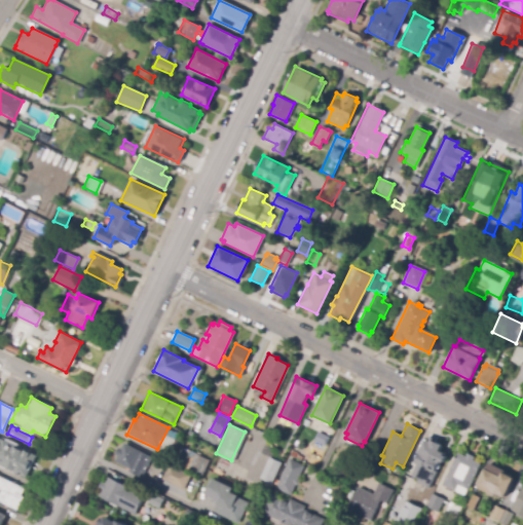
[(25,477),(4,467),(3,470),(0,469),(0,439),(35,455),(25,477)]
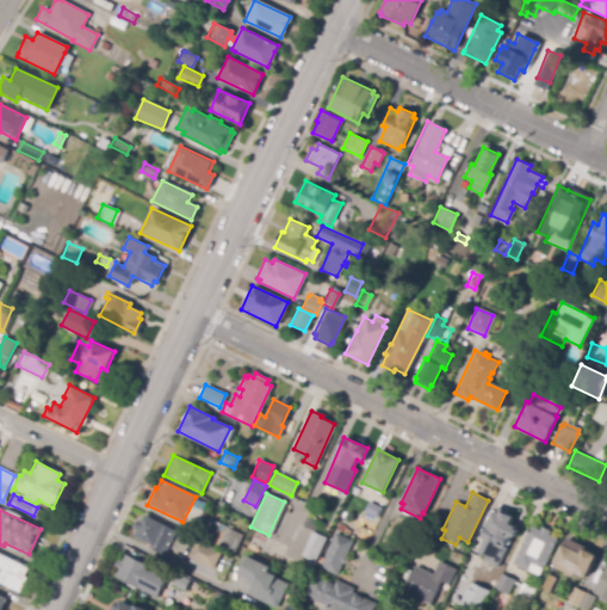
[(497,567),(483,561),(485,555),(478,552),(483,540),(482,538),(493,511),(497,513),(499,511),(513,517),(509,524),(515,527),(514,529),(518,530),(514,537),(511,536),(511,538),(509,538),(497,567)]
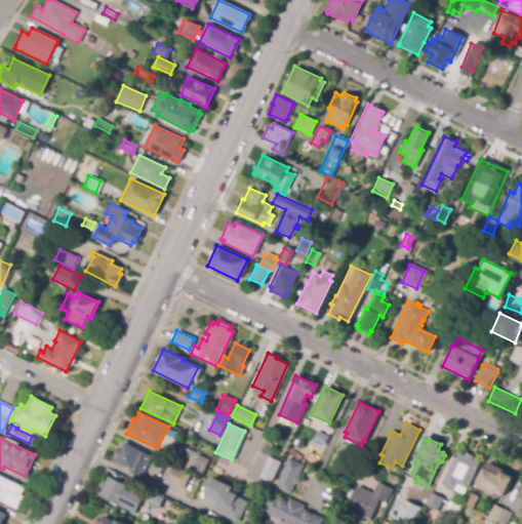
[(141,476),(127,469),(128,468),(114,460),(117,454),(115,453),(118,447),(121,448),(123,442),(151,456),(141,476)]
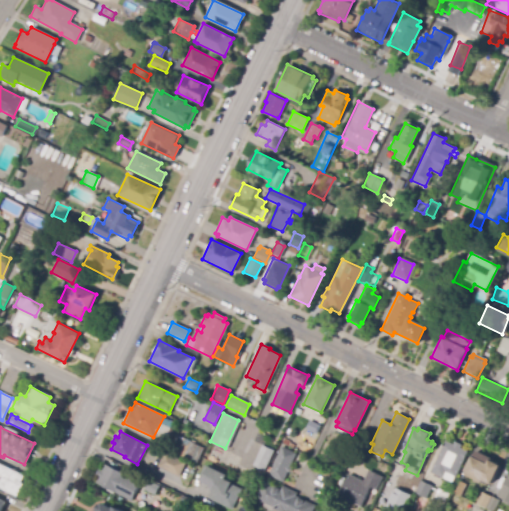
[(265,470),(252,465),(253,464),(262,444),(253,440),(257,433),(271,440),(268,448),(274,450),(265,470)]
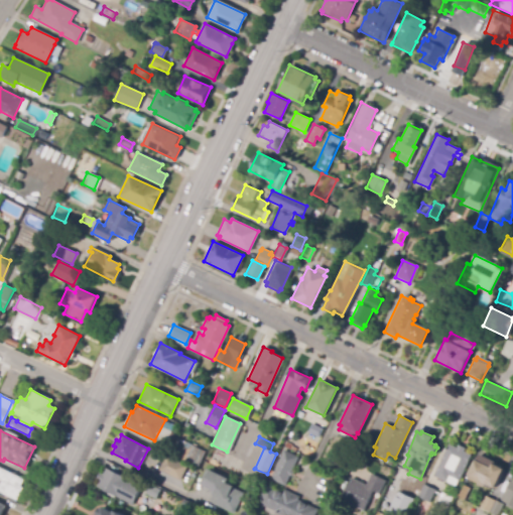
[(197,467),(172,456),(176,444),(188,449),(189,448),(203,454),(197,467)]
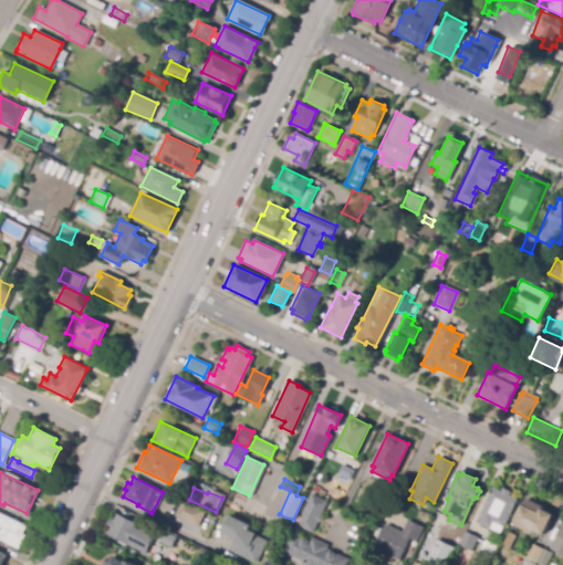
[(500,533),(476,522),(491,488),(500,492),(502,488),(510,492),(509,495),(517,499),(500,533)]
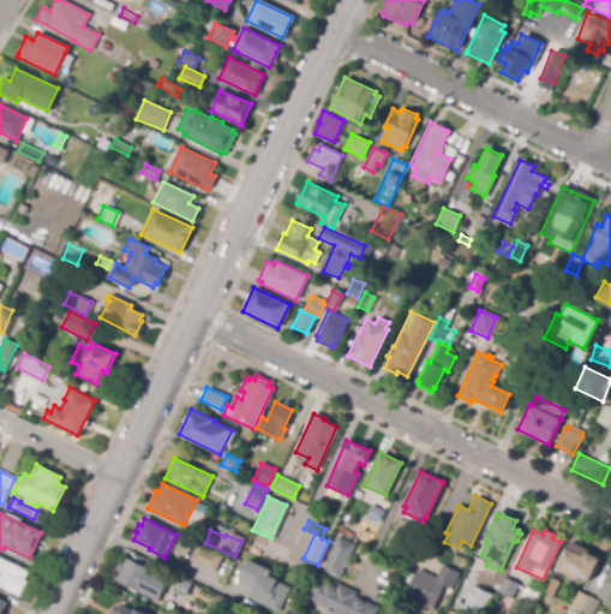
[(339,578),(322,571),(337,537),(354,546),(347,560),(351,561),(347,568),(343,566),(339,578)]
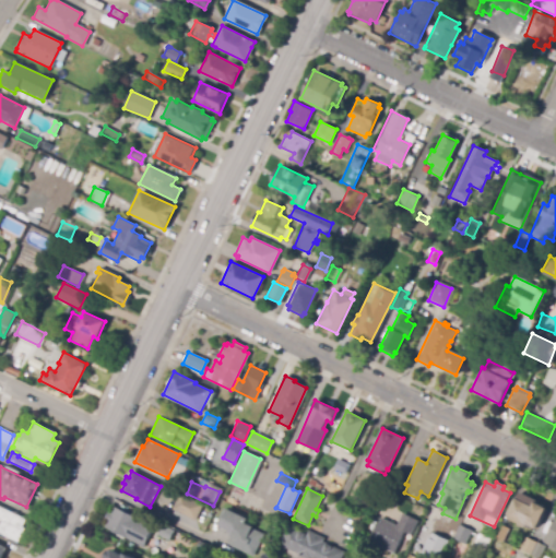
[(194,520),(172,509),(179,494),(202,505),(194,520)]
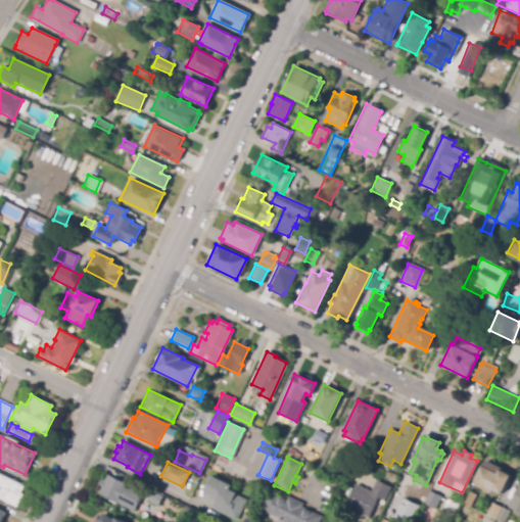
[(501,493),(492,489),(491,492),(490,491),(489,492),(473,484),(482,466),(497,473),(499,469),(510,475),(501,493)]
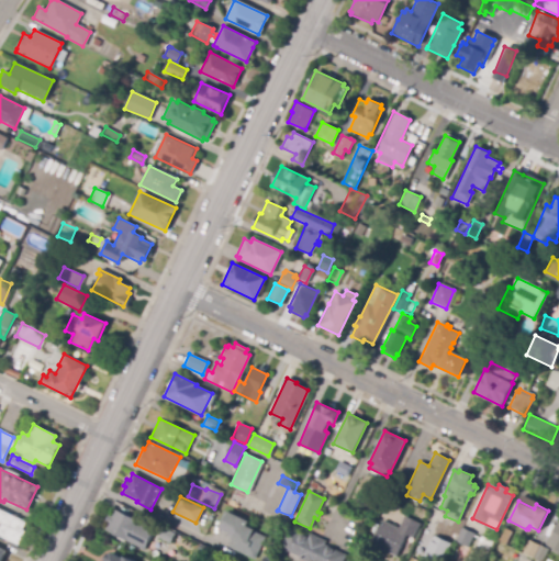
[(144,549),(104,529),(107,523),(104,522),(108,515),(111,517),(115,508),(154,527),(144,549)]
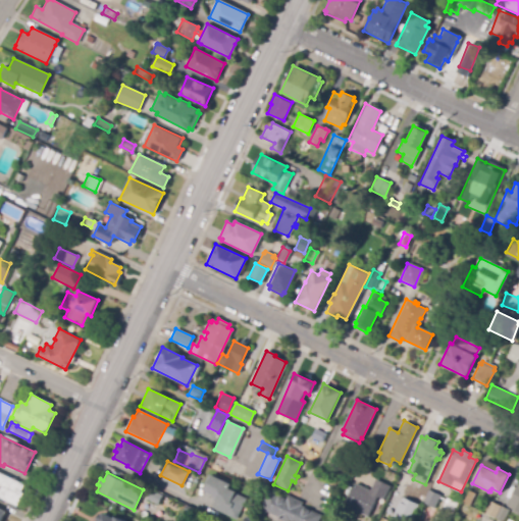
[(16,506),(0,498),(0,473),(23,485),(19,491),(22,492),(16,506)]
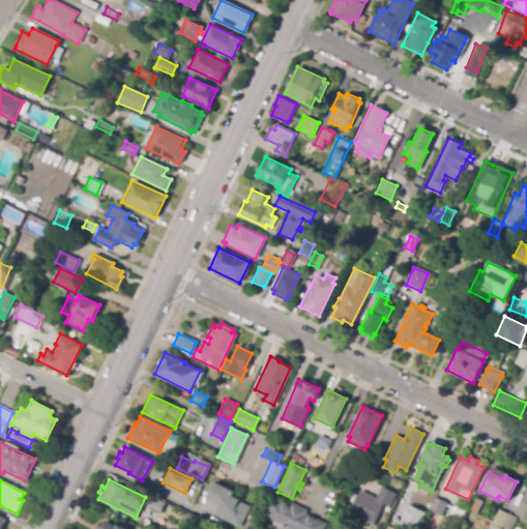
[(239,527),(214,515),(218,508),(215,502),(205,497),(212,481),(234,492),(232,495),(239,499),(238,501),(249,506),(239,527)]
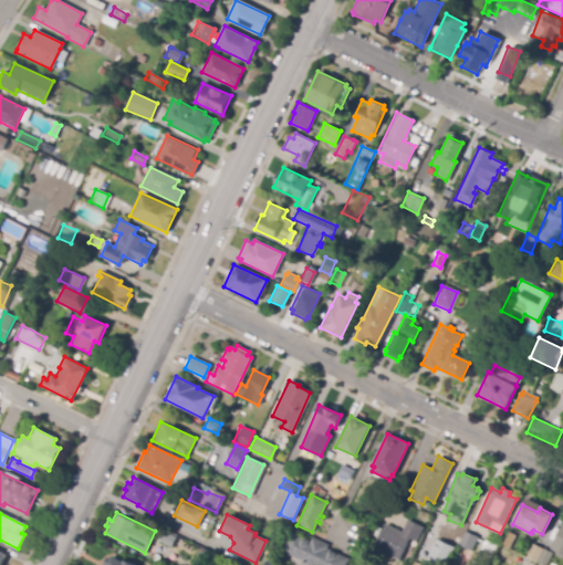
[(398,561),(374,547),(386,524),(400,532),(407,520),(421,527),(415,542),(409,539),(398,561)]
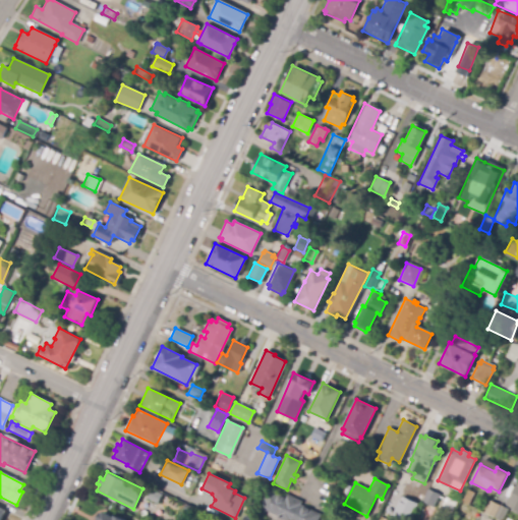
[(517,506),(516,511),(510,508),(511,505),(506,503),(517,478),(517,506)]
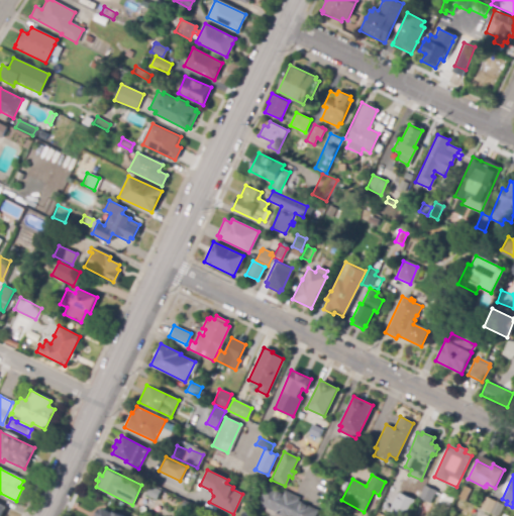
[(155,499),(144,494),(149,485),(160,491),(155,499)]
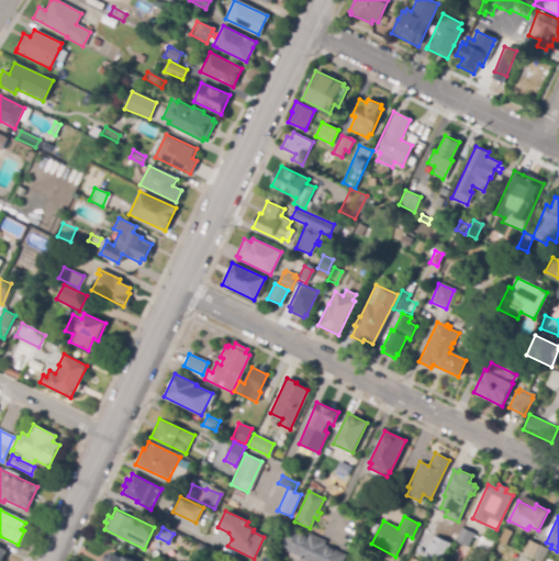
[(504,543),(495,539),(501,527),(510,531),(504,543)]
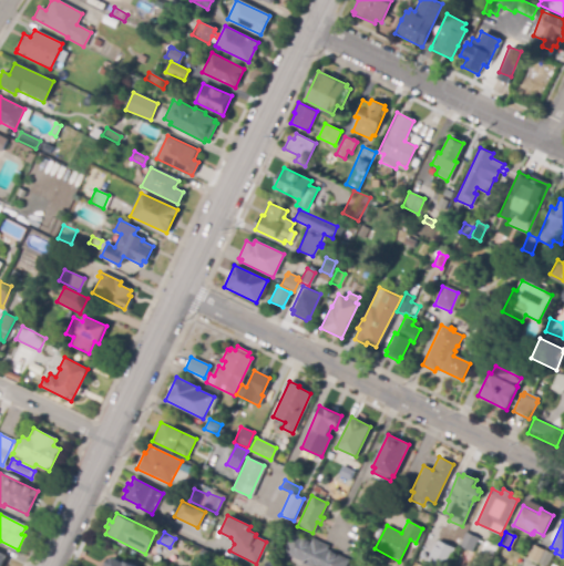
[(344,565),(309,565),(282,553),(291,533),(310,542),(311,537),(328,545),(327,548),(348,558),(344,565)]
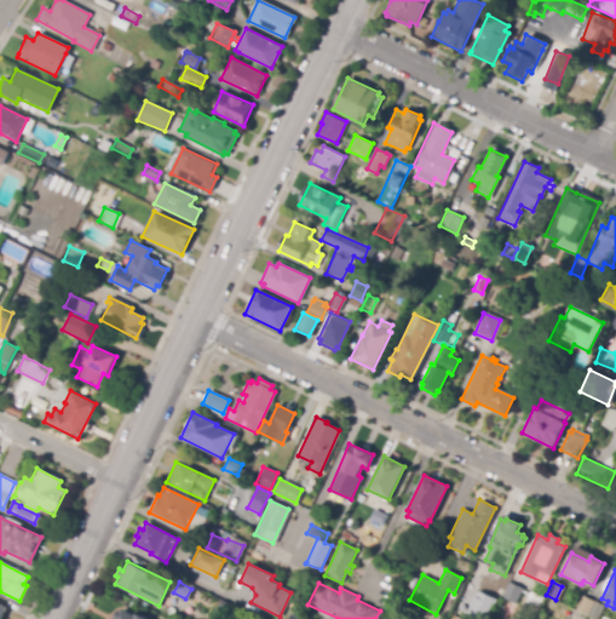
[(516,602),(501,597),(507,583),(520,588),(516,602)]
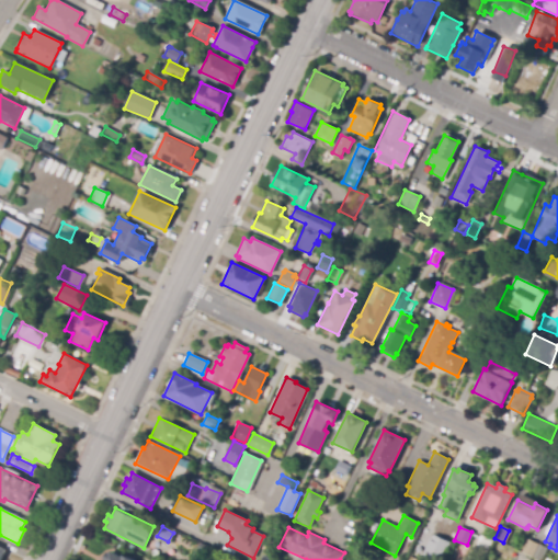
[(276,540),(268,536),(272,528),(281,532),(276,540)]
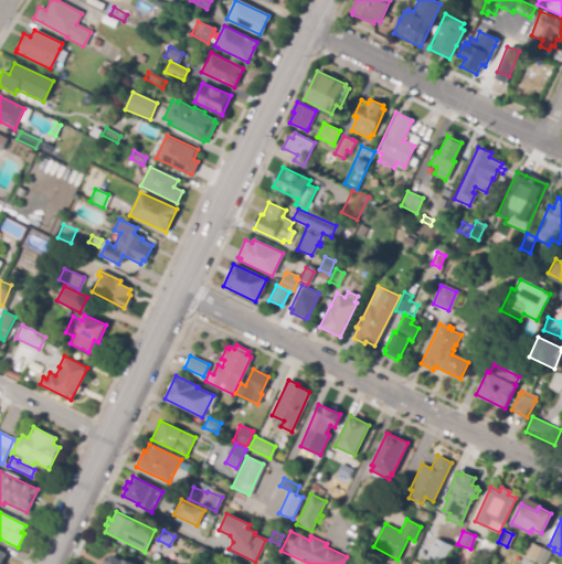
[(441,563),(443,563),(449,544),(433,538),(425,559),(441,563)]
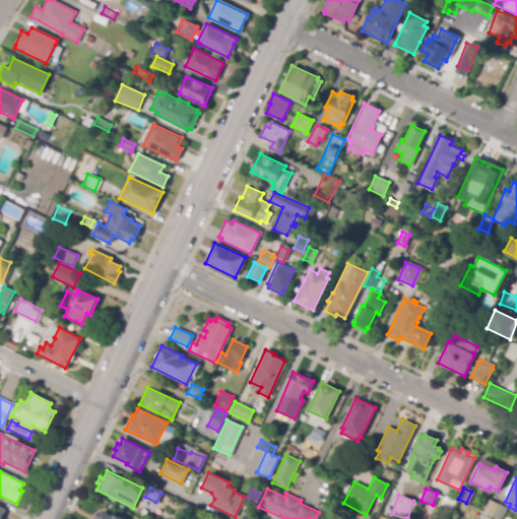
[(448,516),(437,510),(444,496),(455,502),(448,516)]
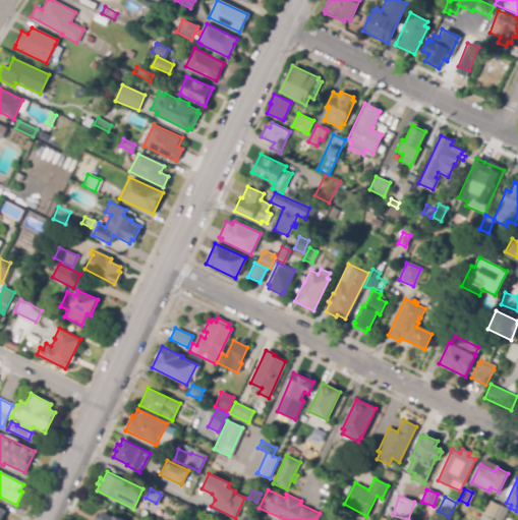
[(339,514),(332,512),(337,500),(344,502),(339,514)]
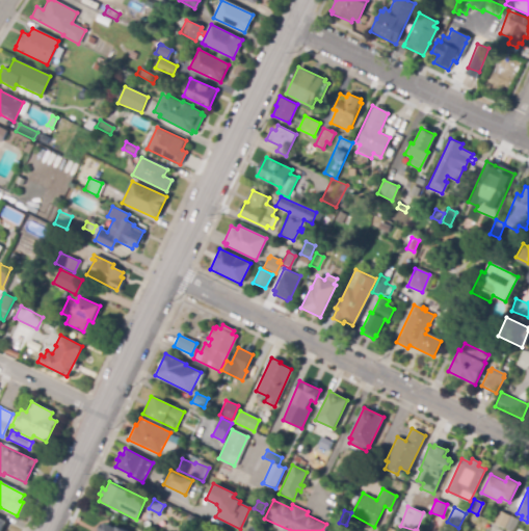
[(502,527),(494,523),(499,512),(508,516),(502,527)]
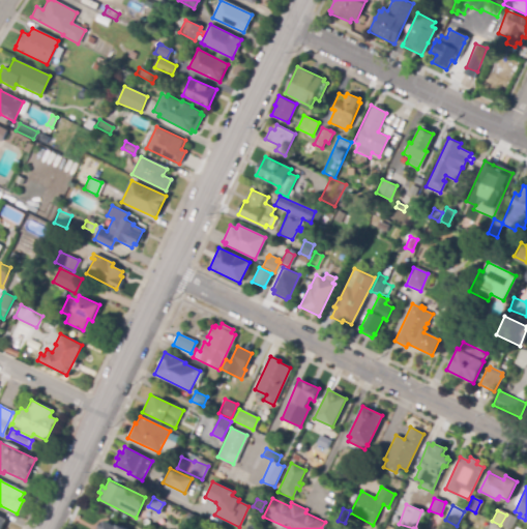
[(435,528),(425,528),(422,528),(429,512),(440,517),(435,528)]
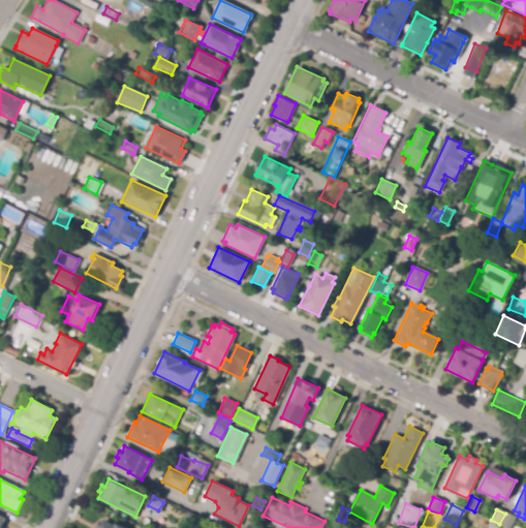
[(508,527),(501,525),(506,513),(515,517),(508,527)]
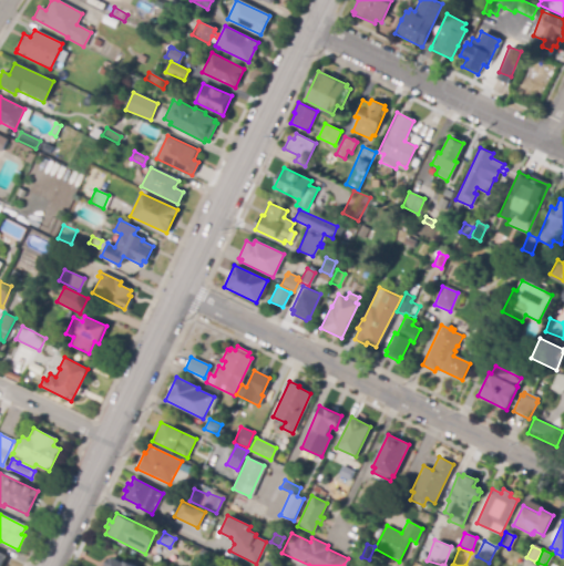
[(133,565),(109,556),(105,565),(133,565)]
